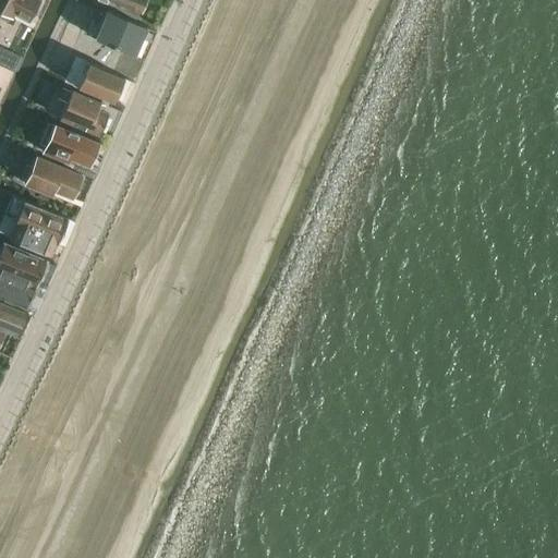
[(0,0),(0,16),(7,20),(10,17),(12,19),(14,13),(31,22),(41,1),(40,1),(40,0),(0,0)]
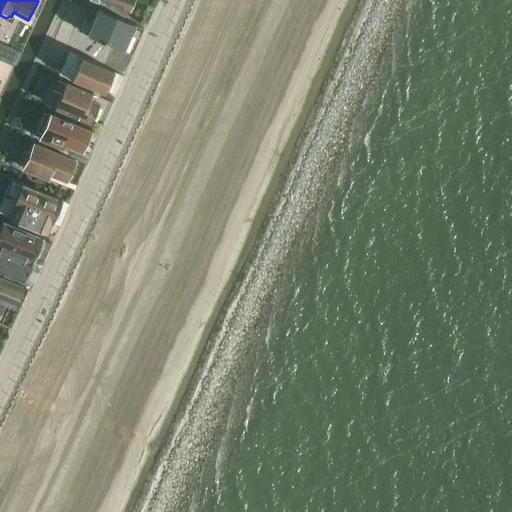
[(98,0),(131,14),(136,0),(98,0)]
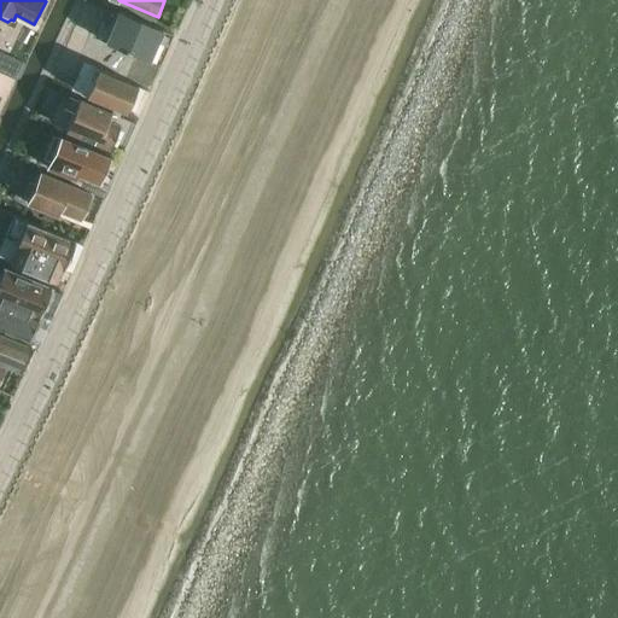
[(121,12),(106,42),(139,57),(150,62),(163,31),(157,28),(121,12)]
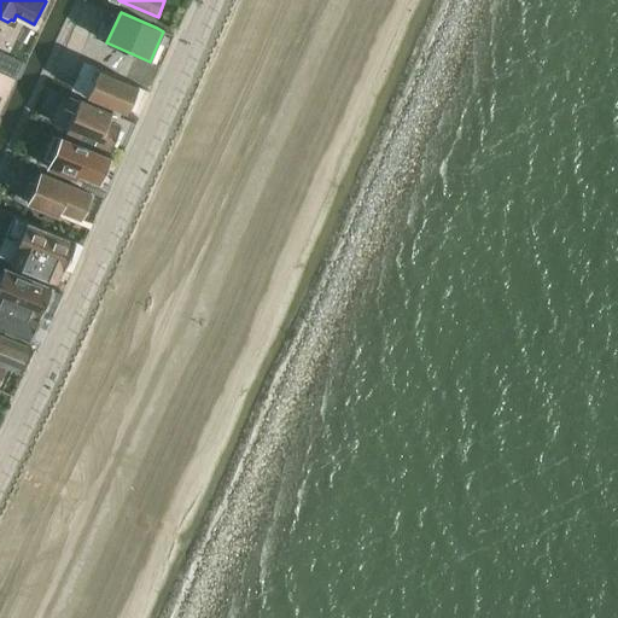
[(95,66),(82,94),(127,115),(139,87),(128,81),(100,69),(95,66)]
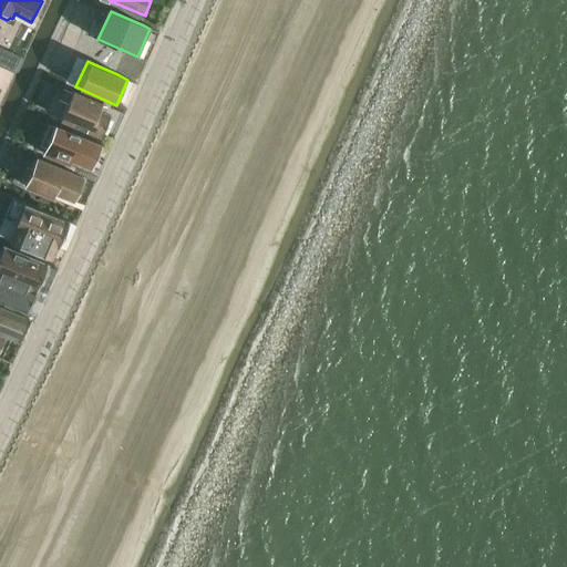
[(0,66),(0,84),(7,89),(13,73),(0,66)]
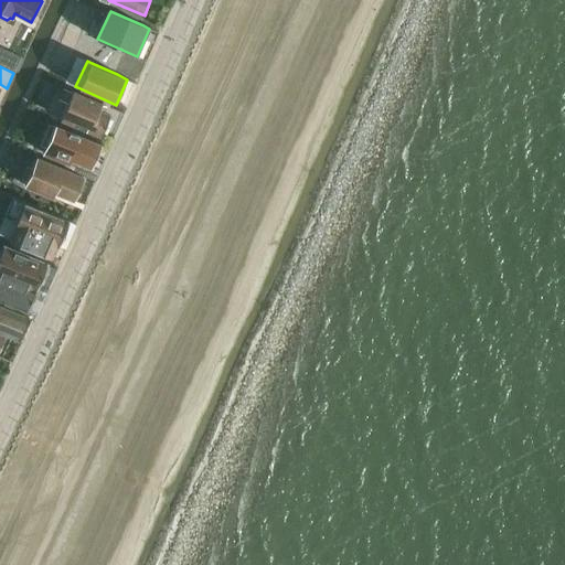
[(73,91),(61,118),(100,137),(110,115),(104,112),(107,106),(103,104),(73,91)]
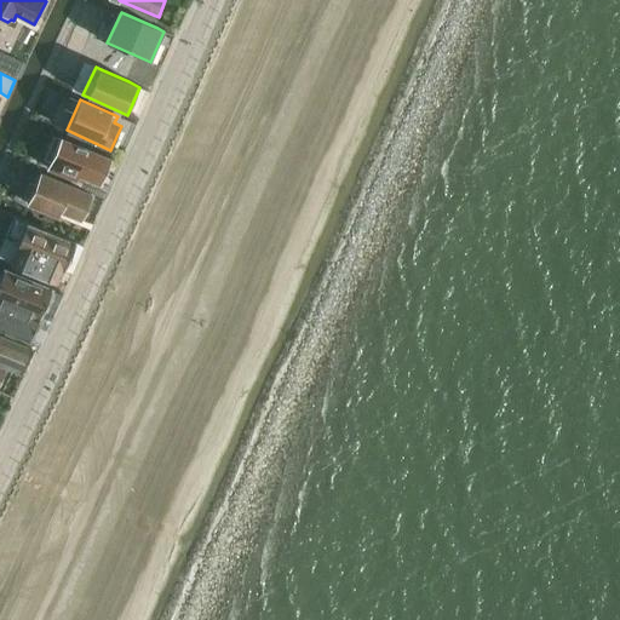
[(61,137),(47,168),(74,179),(76,173),(95,182),(105,156),(61,137)]
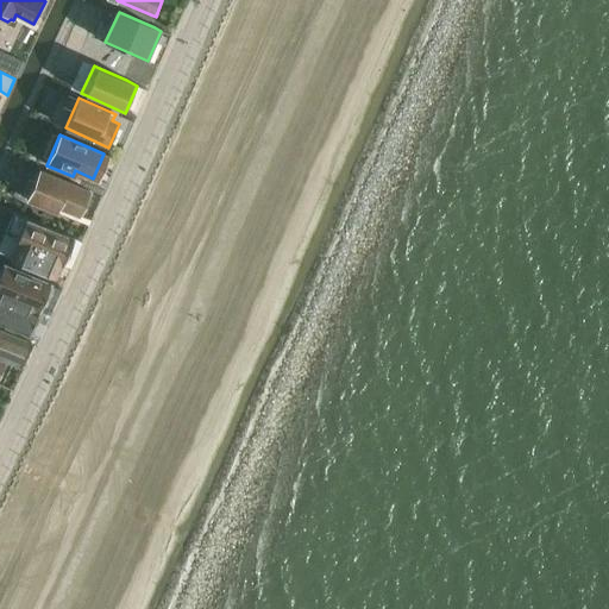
[(41,169),(26,199),(58,213),(61,208),(80,217),(90,192),(41,169)]
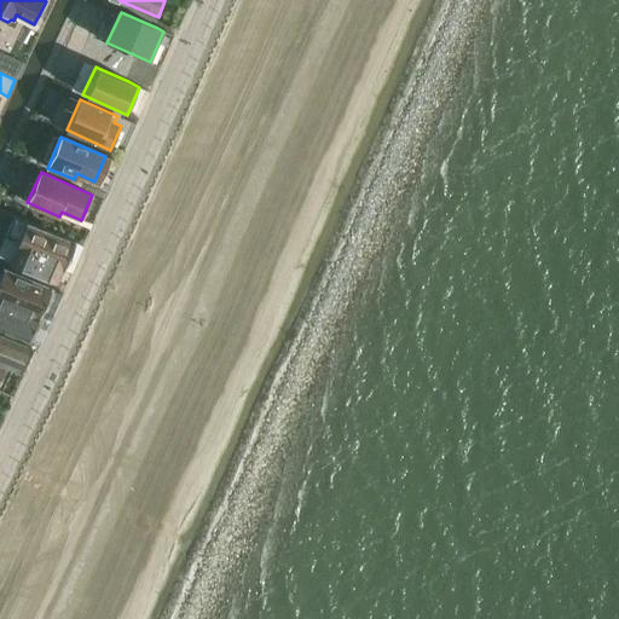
[(0,208),(0,232),(18,241),(10,261),(57,282),(63,268),(64,270),(65,265),(63,264),(65,259),(69,259),(73,249),(71,246),(73,241),(0,208)]
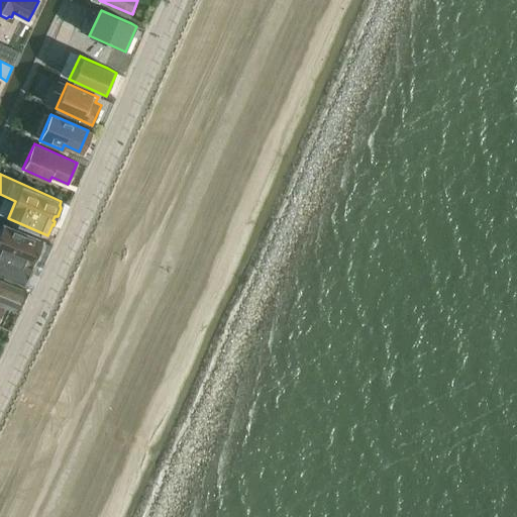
[(0,220),(0,249),(39,267),(49,242),(0,220)]
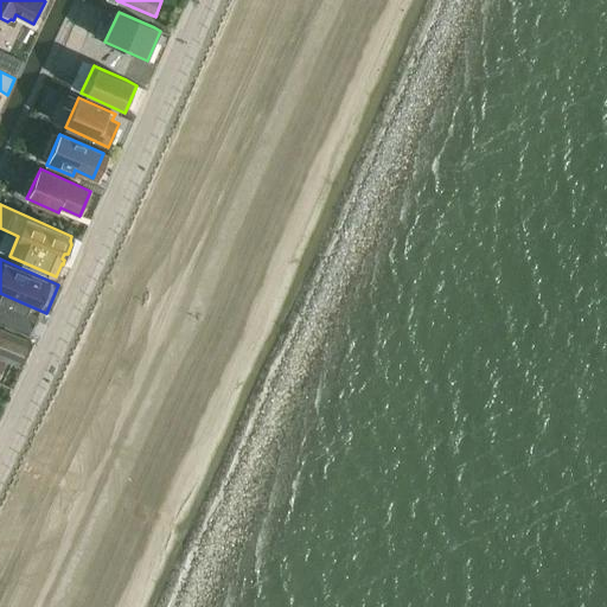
[(0,293),(0,320),(36,336),(46,313),(0,293)]
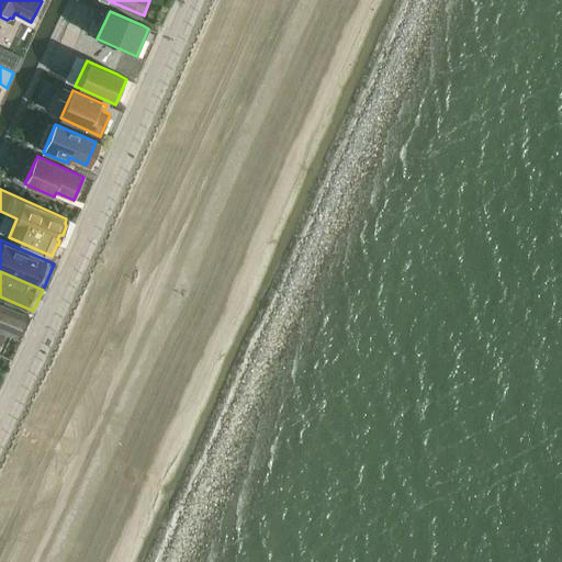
[(0,303),(0,332),(7,335),(20,340),(30,317),(0,303)]
